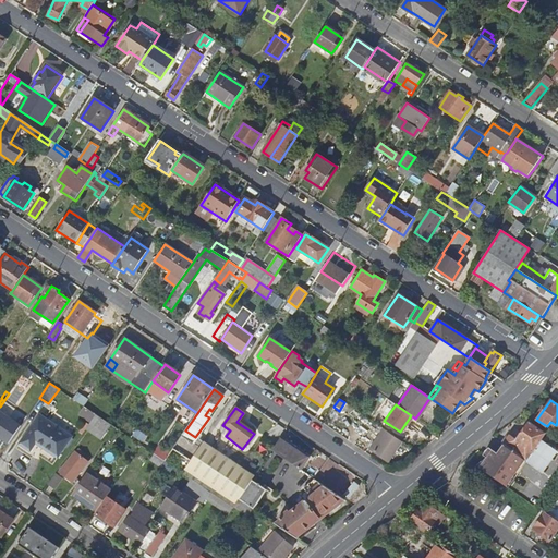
[(20,426),(0,411),(0,438),(8,444),(20,426)]
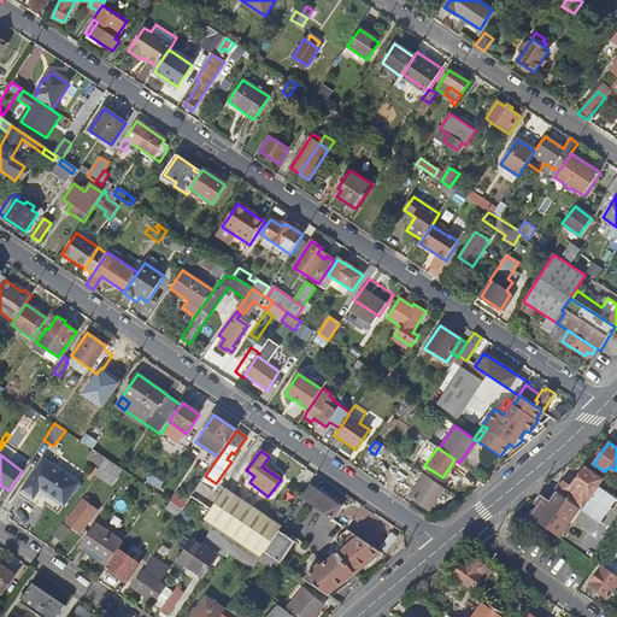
[(80,482),(43,458),(21,492),(33,500),(40,488),(64,505),(80,482)]
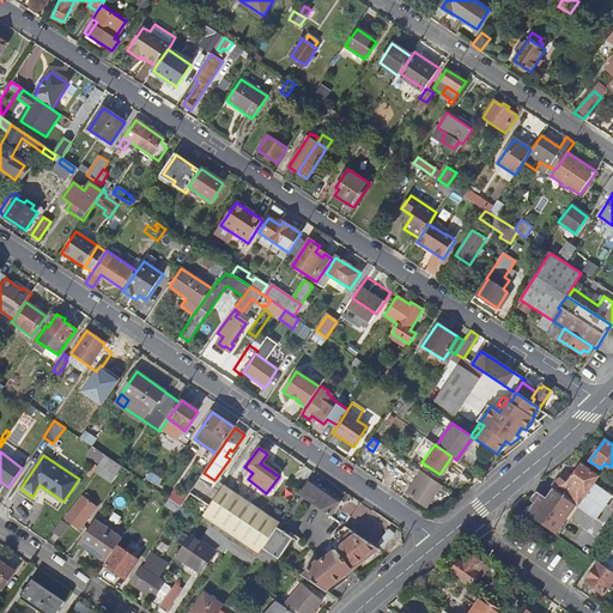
[(104,455),(92,474),(108,485),(120,466),(104,455)]
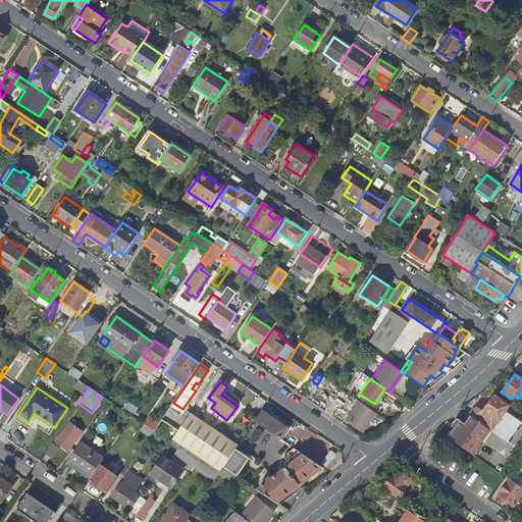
[(478,407),(471,416),(490,429),(496,433),(507,441),(521,422),(506,411),(510,406),(496,395),(484,411),(478,407)]
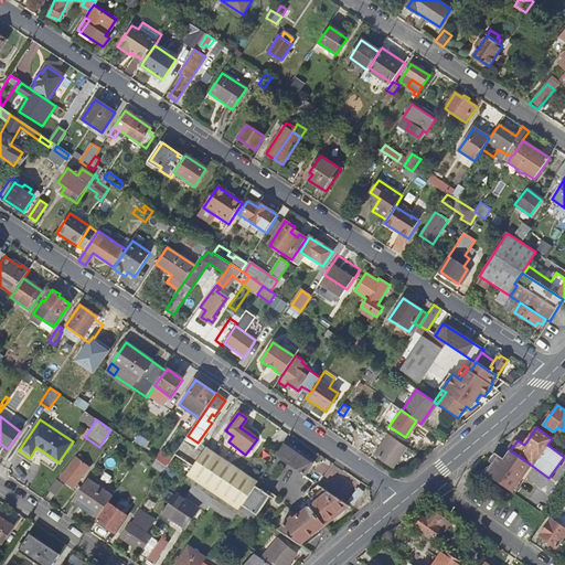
[(188,436),(176,454),(192,467),(204,447),(198,443),(188,436)]
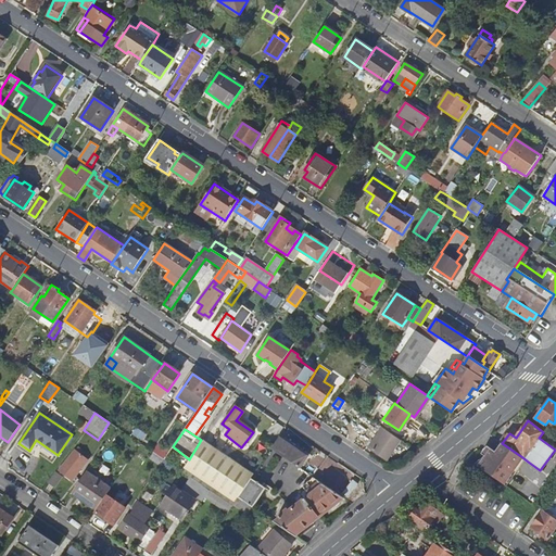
[(384,431),(371,450),(387,460),(400,441),(384,431)]
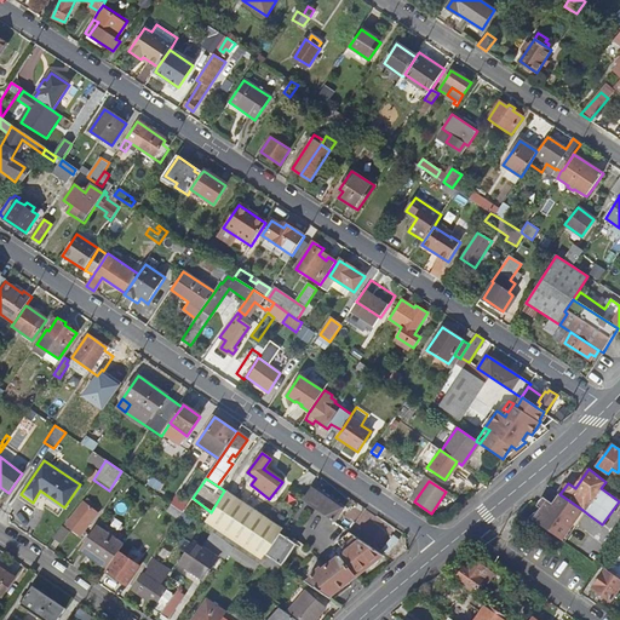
[(302,501),(333,522),(343,509),(311,488),(302,501)]
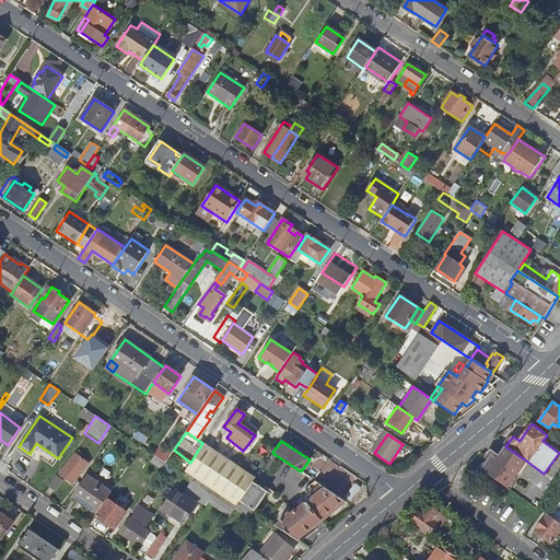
[(185,470),(210,489),(208,492),(210,494),(233,510),(240,501),(253,482),(255,479),(217,453),(207,446),(202,443),(190,463),(185,470)]
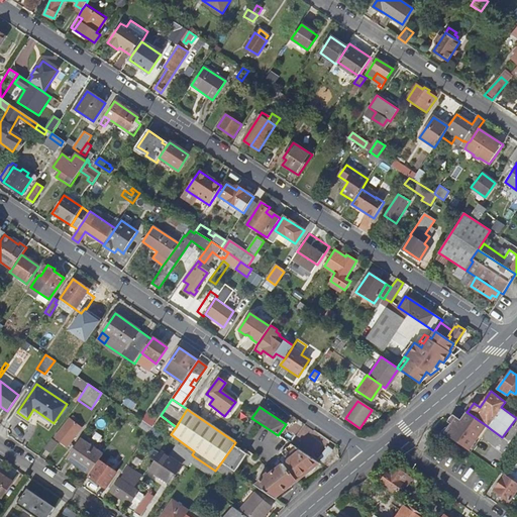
[(451,422),(443,432),(469,450),(484,428),(486,425),(467,412),(466,411),(460,419),(457,417),(451,422)]
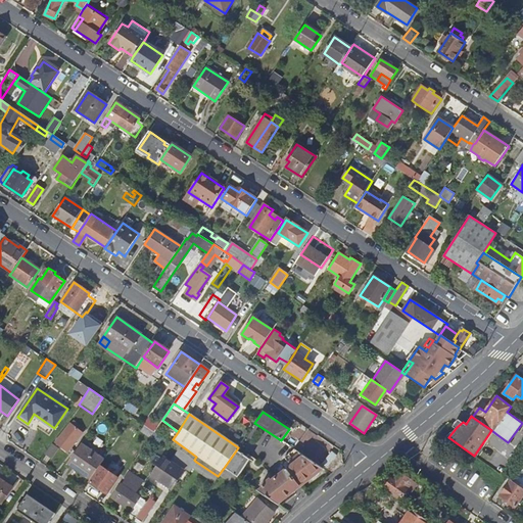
[(67,452),(83,433),(70,423),(61,435),(61,437),(58,435),(56,438),(59,440),(56,443),(67,452)]
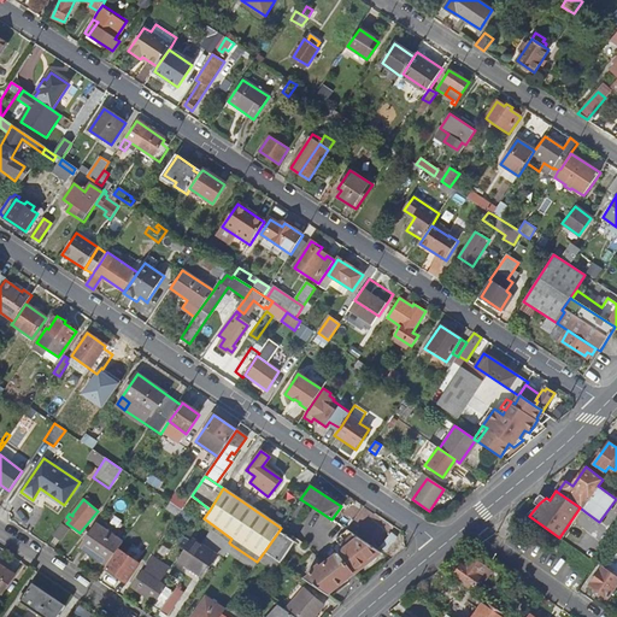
[(165,509),(177,517),(177,516),(181,510),(170,503),(165,509)]
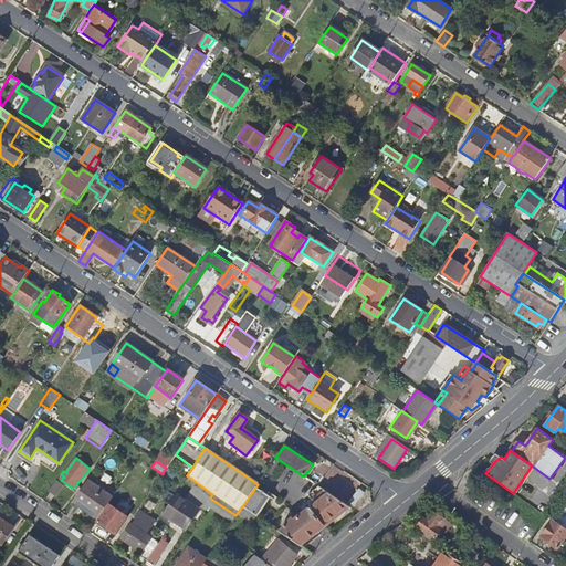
[(166,468),(163,473),(170,479),(175,473),(166,468)]
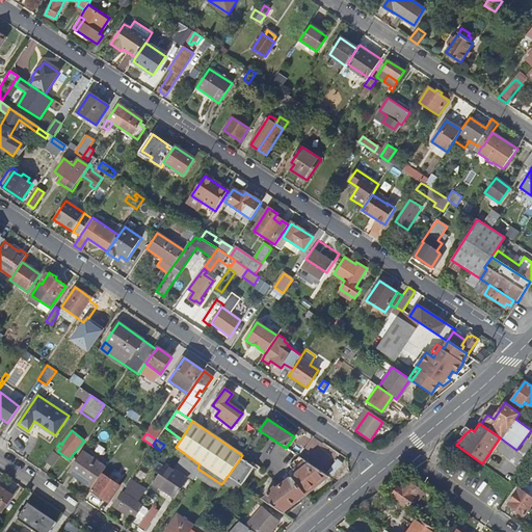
[(69,471),(92,486),(105,467),(82,451),(69,471)]
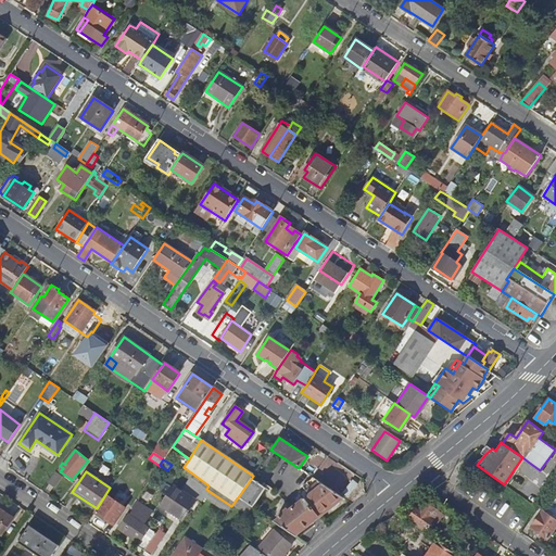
[(54,487),(61,477),(55,474),(49,482),(54,487)]
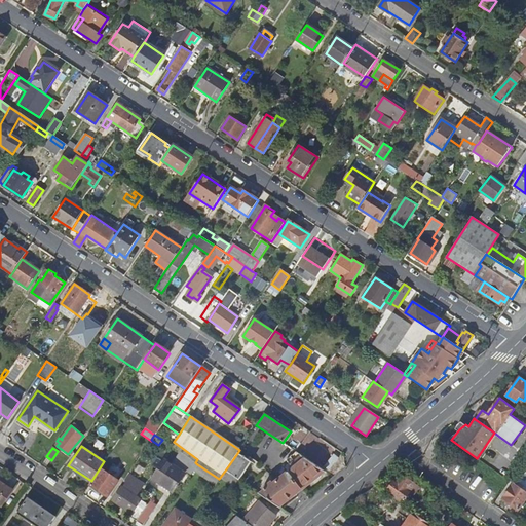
[(163,459),(151,477),(173,491),(186,471),(191,475),(194,468),(197,464),(195,462),(180,452),(171,464),(163,459)]
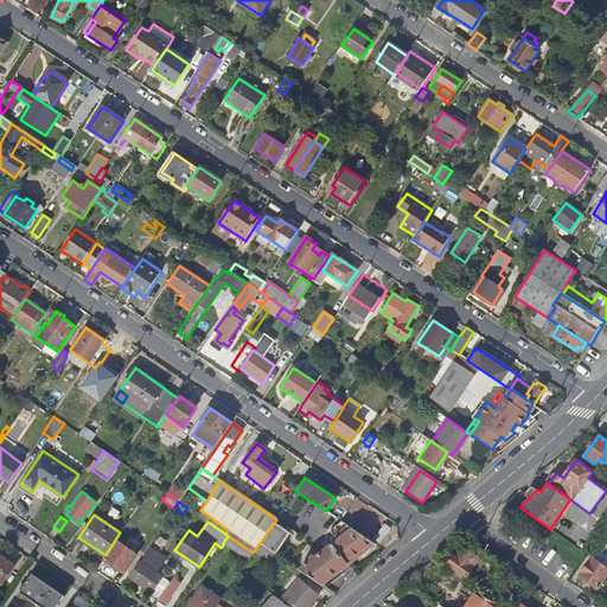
[(339,538),(299,570),(321,586),(346,564),(347,566),(375,544),(342,522),(330,530),(336,537),(337,536),(339,538)]
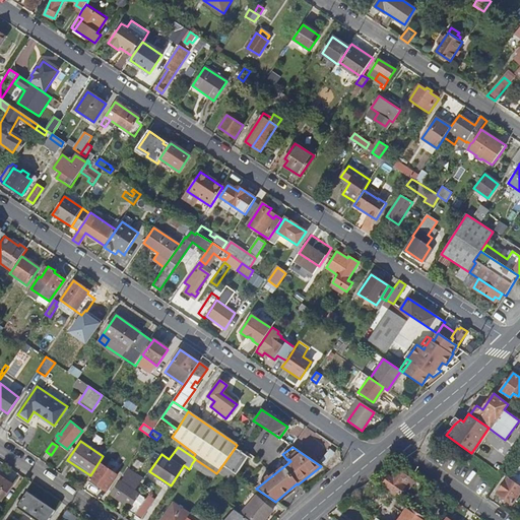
[(235,448),(222,465),(233,472),(245,455),(235,448)]
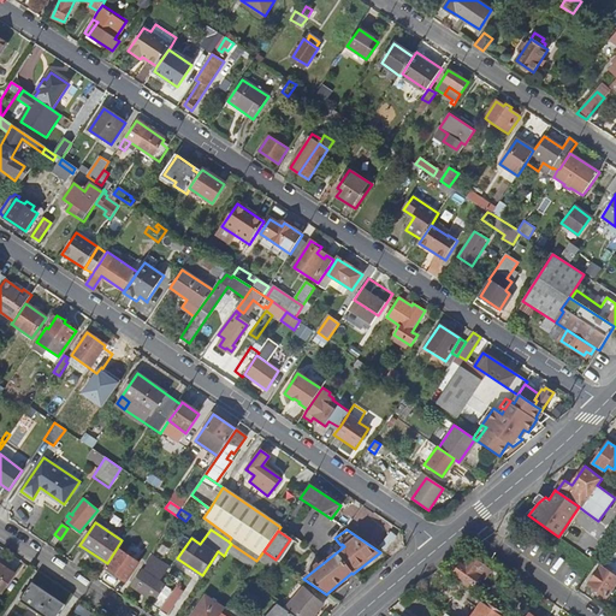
[(227,549),(253,566),(256,561),(231,544),(227,549)]
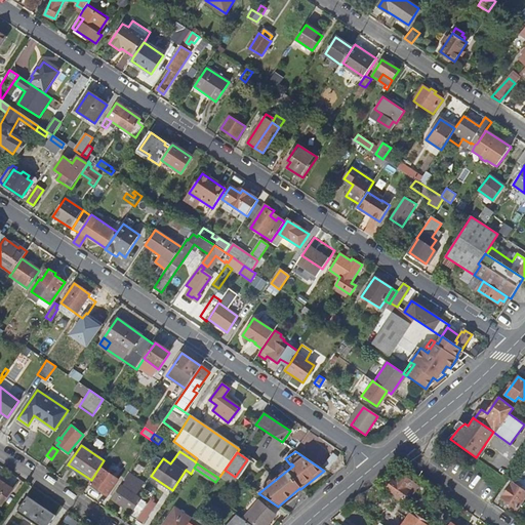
[(90,485),(107,496),(118,480),(102,468),(90,485)]
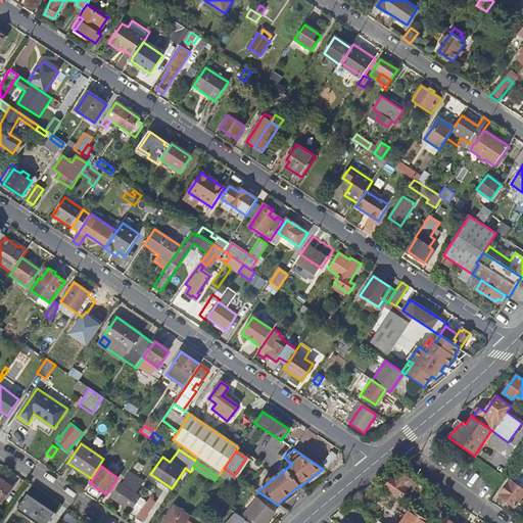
[(123,477),(137,487),(142,480),(130,472),(131,471),(129,469),(123,477)]
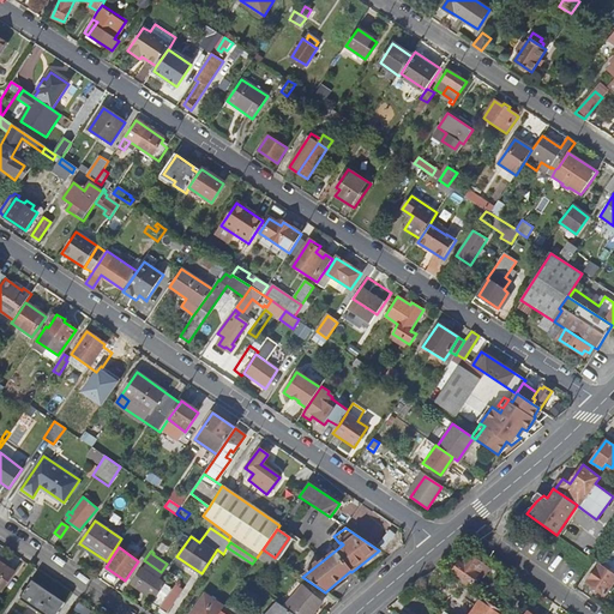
[(453,572),(470,584),(477,575),(474,571),(477,566),(480,567),(482,564),(471,555),(464,565),(461,561),(453,572)]
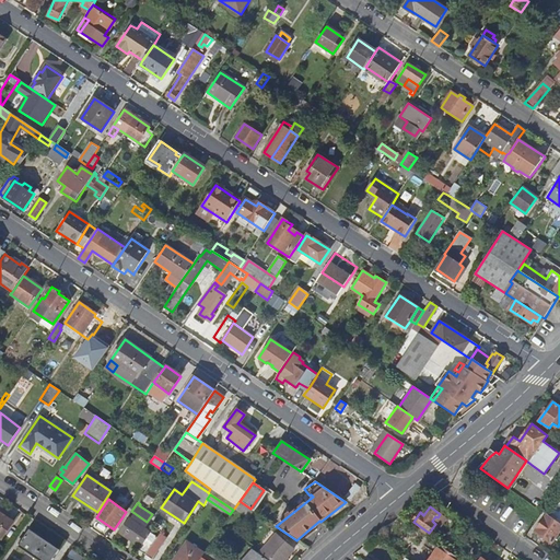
[(559,523),(547,514),(535,531),(551,543),(555,538),(557,539),(559,535),(559,532),(559,531),(559,523)]
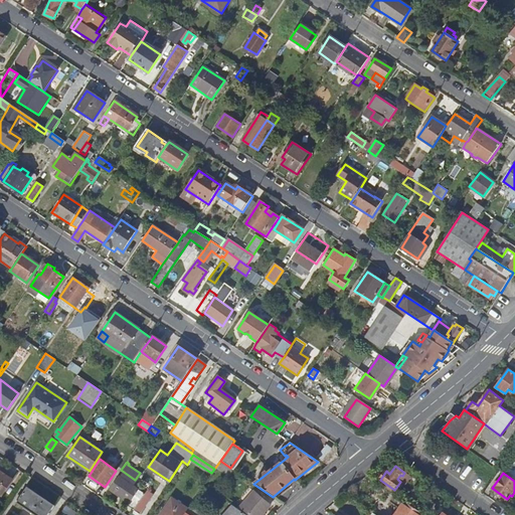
[(0,495),(1,496),(12,481),(3,475),(2,477),(0,476),(0,495)]
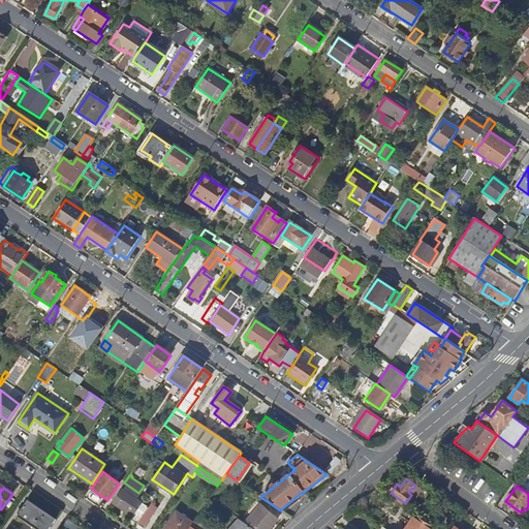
[(114,502),(132,516),(130,520),(136,524),(148,506),(122,490),(114,502)]
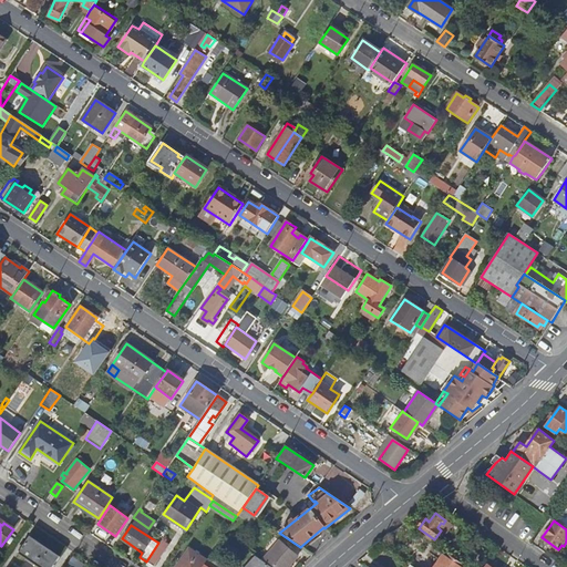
[(52,566),(60,557),(30,536),(18,554),(35,566),(52,566)]
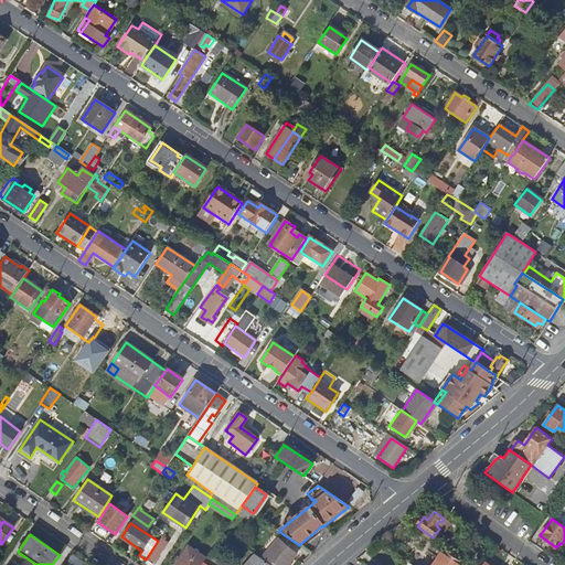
[(158,541),(146,560),(152,563),(167,542),(160,537),(158,541)]
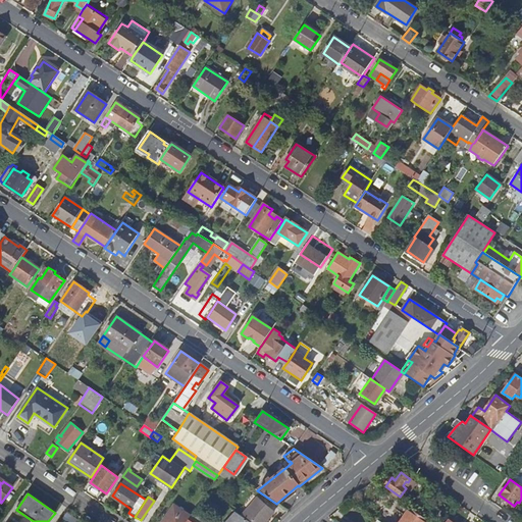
[(244,513),(254,521),(264,521),(273,512),(258,498),(244,513)]
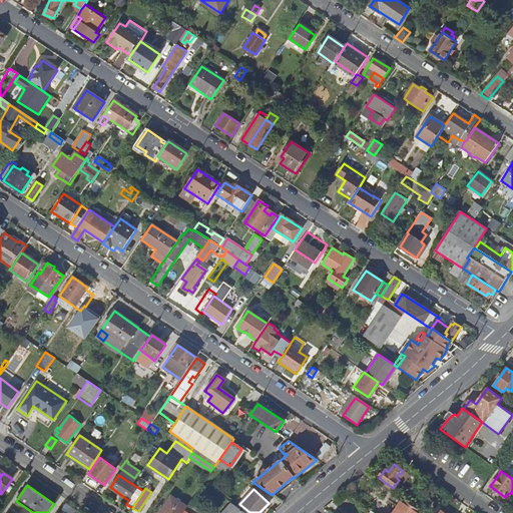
[(171,497),(159,512),(182,512),(184,510),(186,507),(171,497)]
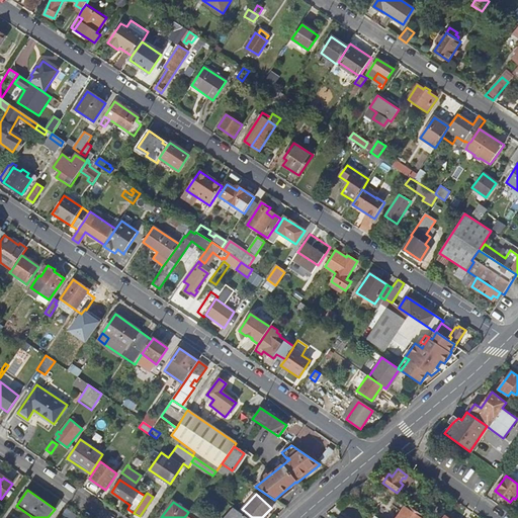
[(408,504),(397,517),(423,517),(425,517),(408,504)]
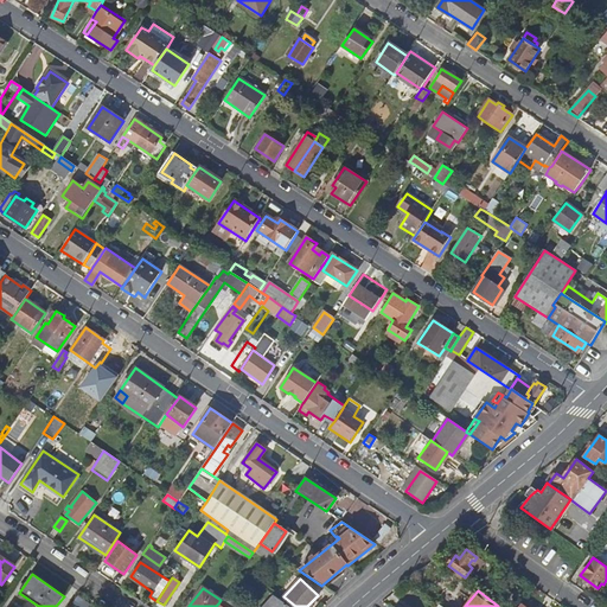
[(262,606),(289,606),(273,595),(262,606)]
